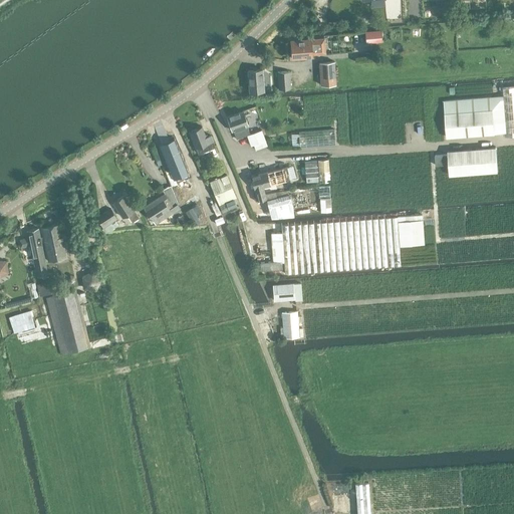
[(380,30),(364,31),(365,43),(381,41),(380,30)]
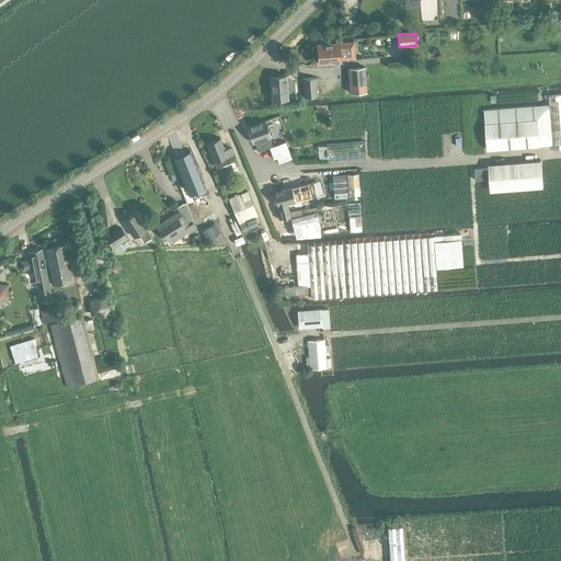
[(355,58),(354,42),(340,43),(340,42),(317,44),(319,64),(341,61),(341,59),(355,58)]
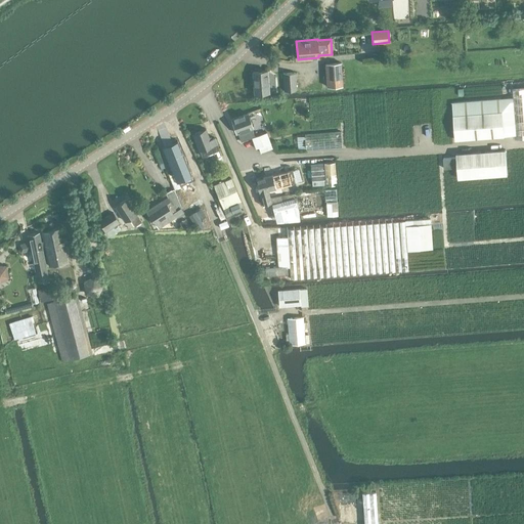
[(328,87),(342,86),(340,63),(325,64),(328,87)]
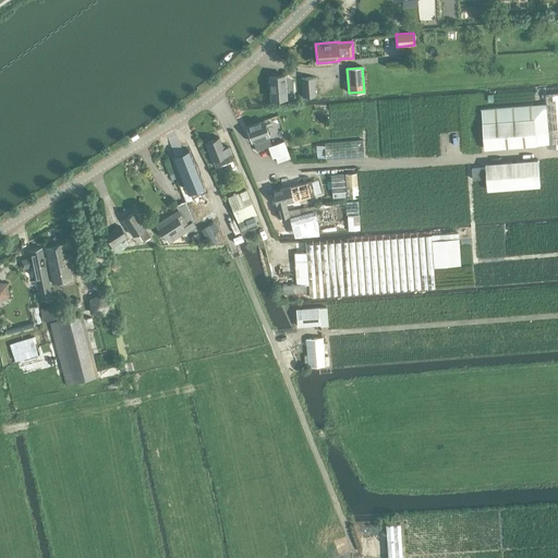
[(271,98),(286,97),(284,76),(269,77),(271,98)]
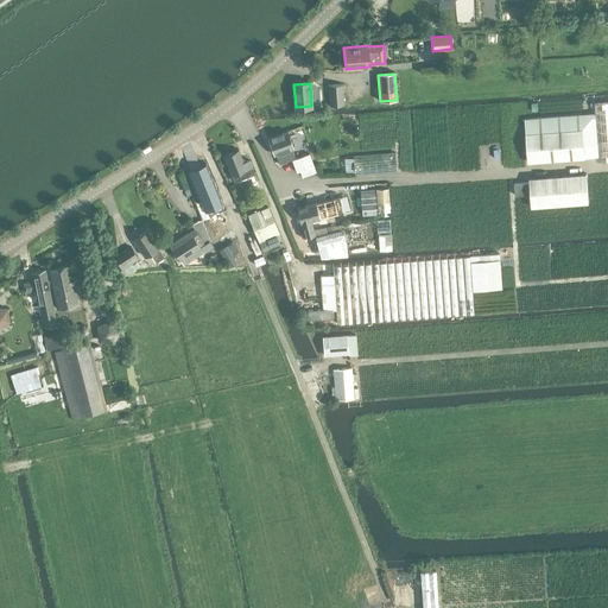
[(330,106),(343,105),(342,84),(328,84),(330,106)]
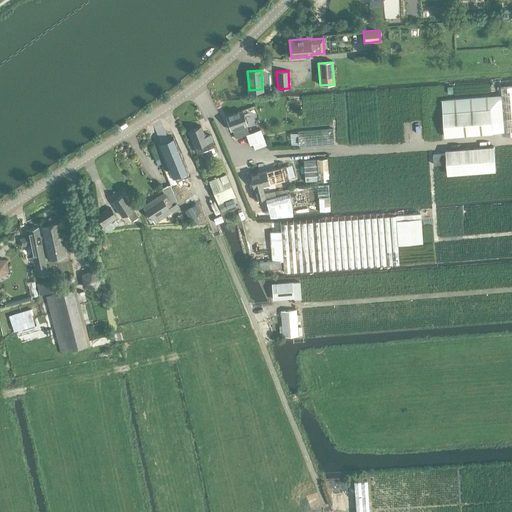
[(511,85),(501,87),(501,95),(504,132),(504,135),(511,134),(511,85)]
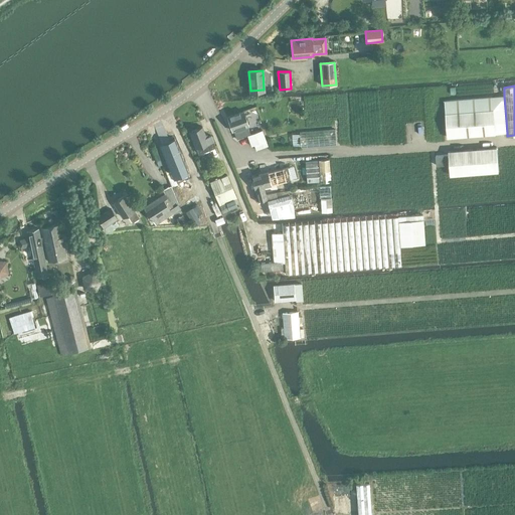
[(457,100),(445,101),(446,113),(448,137),(496,134),(507,133),(504,96),(457,100)]
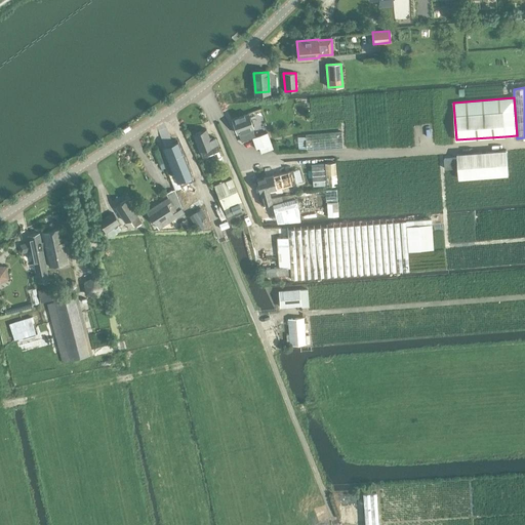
[(255,136),(252,127),(253,127),(248,114),(233,120),(237,133),(239,132),(242,142),(255,136)]
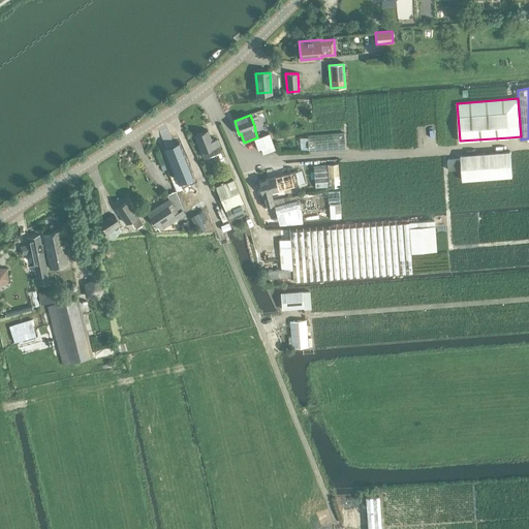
[(212,141),(208,130),(194,135),(201,152),(204,159),(222,152),(219,145),(217,138),(212,141)]
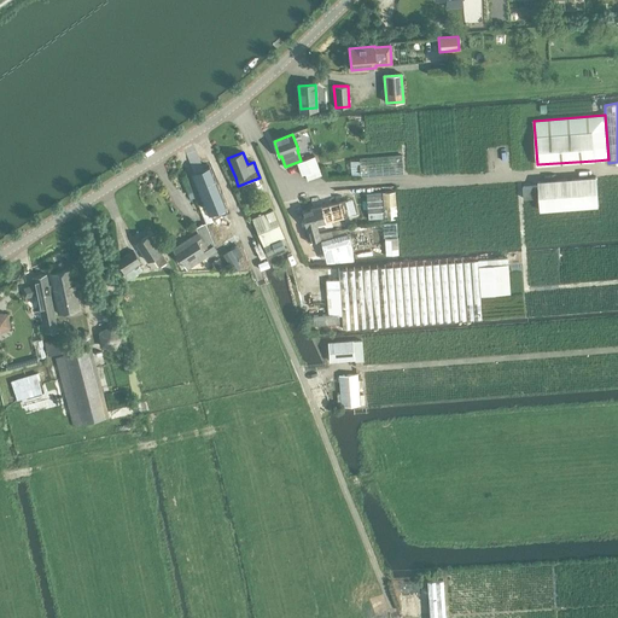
[(361,178),(403,174),(401,155),(359,158),(361,178)]
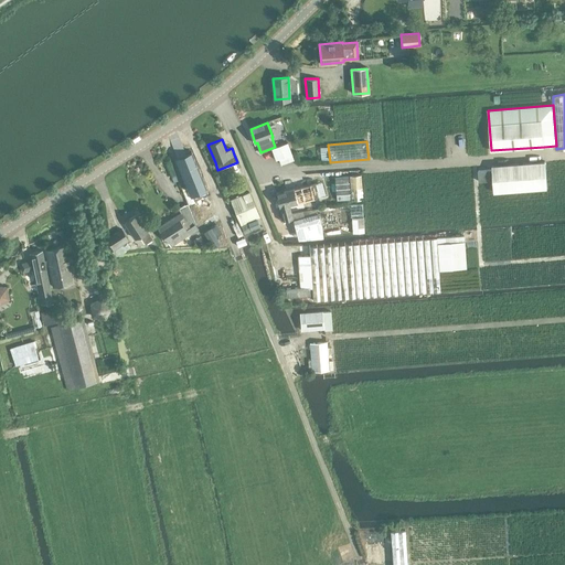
[(279,160),(281,166),(295,161),(288,144),(281,146),(272,149),(276,161),(279,160)]
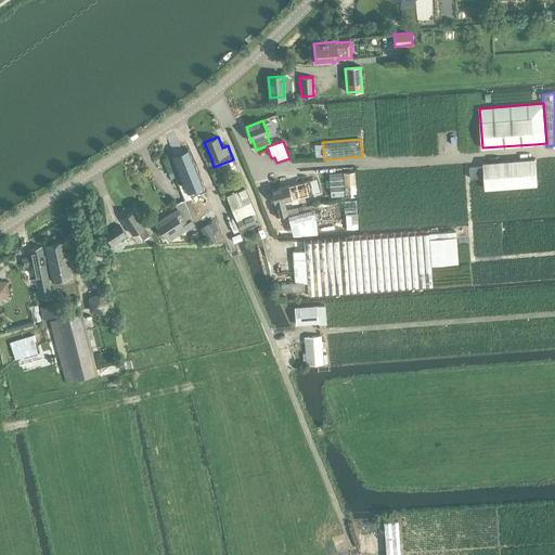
[(203,186),(188,149),(186,149),(188,152),(175,156),(191,196),(196,194),(196,193),(204,191),(202,186),(203,186)]
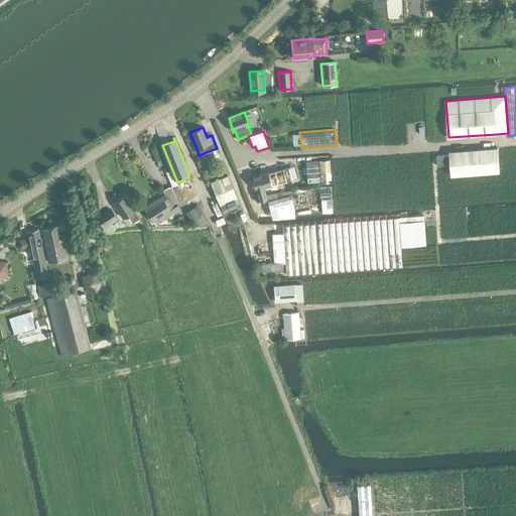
[(500,172),(498,147),(449,151),(449,155),(436,156),(437,166),(450,165),(452,176),(500,172)]
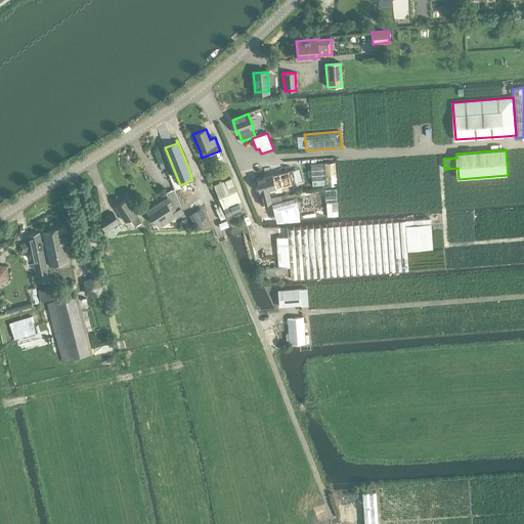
[(325,186),(336,185),(336,174),(335,163),(324,163),(325,175),(325,186)]
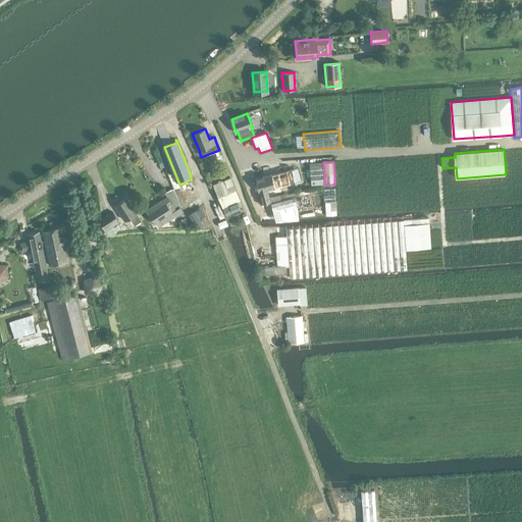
[(265,175),(269,191),(295,183),(291,169),(265,175)]
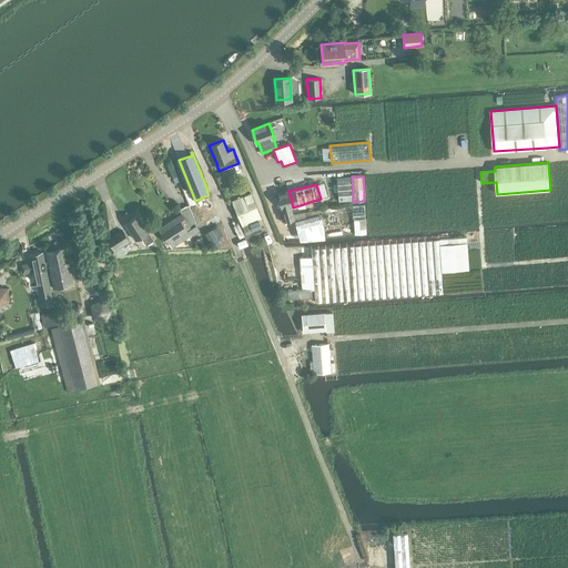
[(293,214),(291,208),(293,208),(288,191),(279,194),(282,209),(283,209),(284,214),(281,215),(283,223),(294,219),(294,221),(298,234),(300,241),(324,239),(324,229),(320,214),(305,217),(304,212),(293,214)]
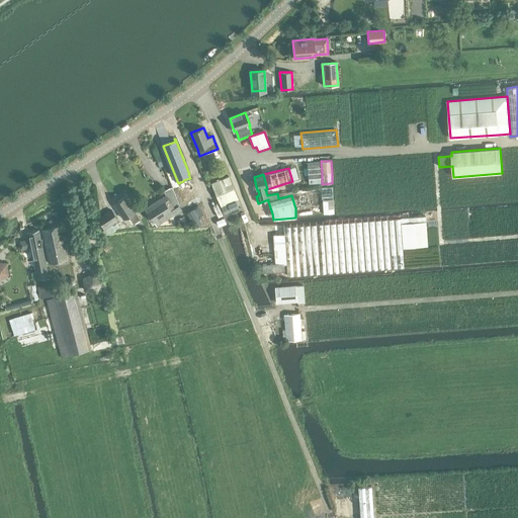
[(238,199),(229,175),(211,183),(210,183),(221,206),(238,199)]
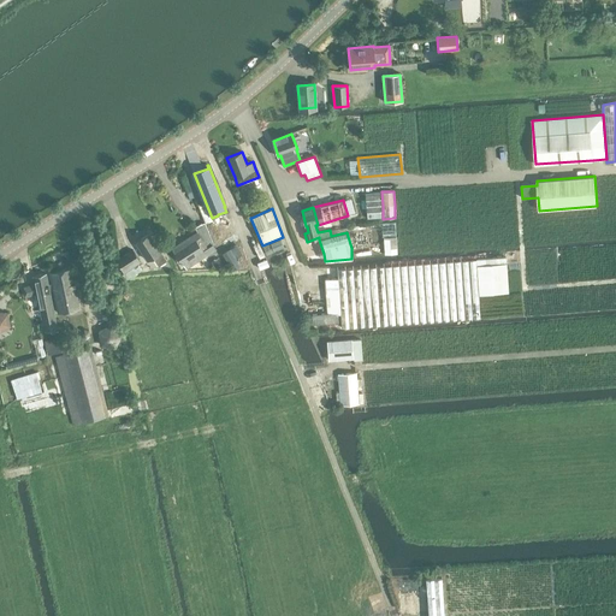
[(396,220),(383,221),(383,235),(397,234),(396,220)]
